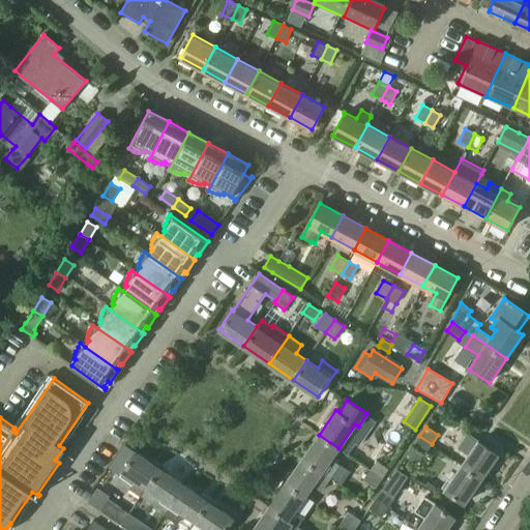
[(459,447),(470,454),(463,465),(481,478),(498,453),(469,434),(459,447)]
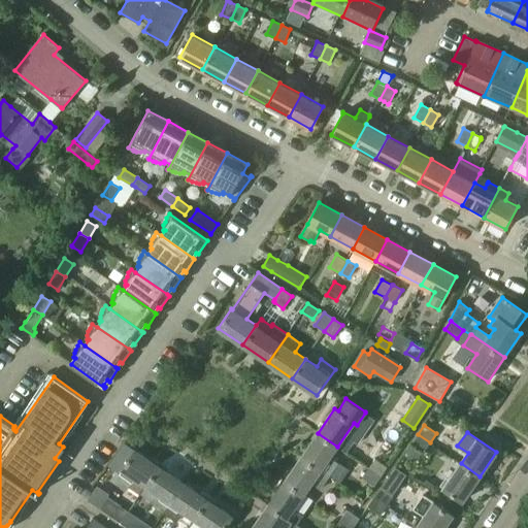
[(318,433),(301,456),(330,476),(339,463),(330,457),(337,447),(318,433)]
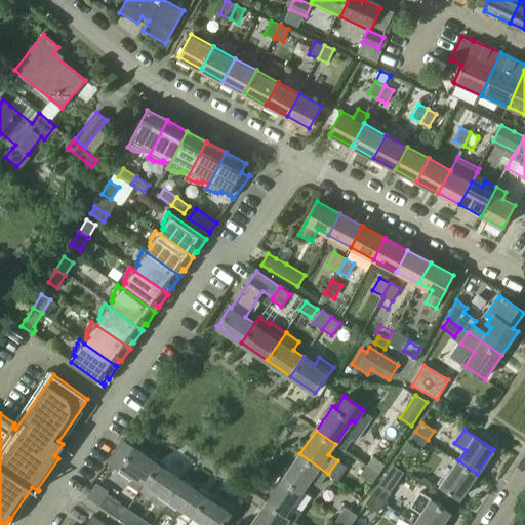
[(415,432),(408,442),(419,450),(420,450),(428,440),(415,432)]
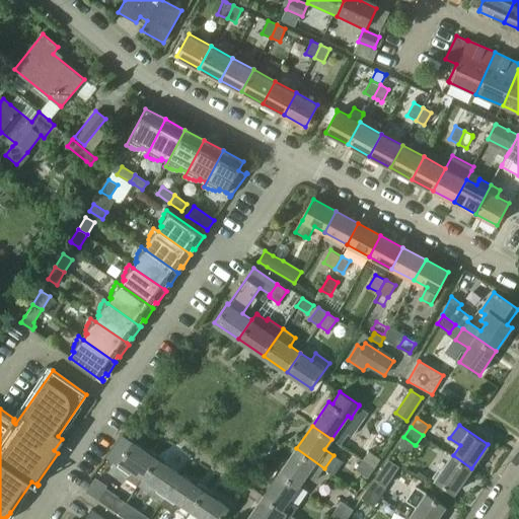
[(121,462),(118,466),(129,474),(126,478),(137,487),(138,486),(143,478),(157,458),(133,442),(119,461),(121,462)]
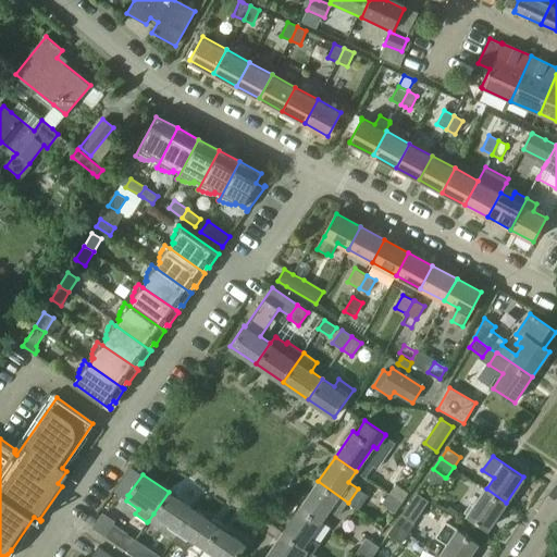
[(318,481),(300,507),(321,521),(329,510),(338,517),(348,503),(318,481)]
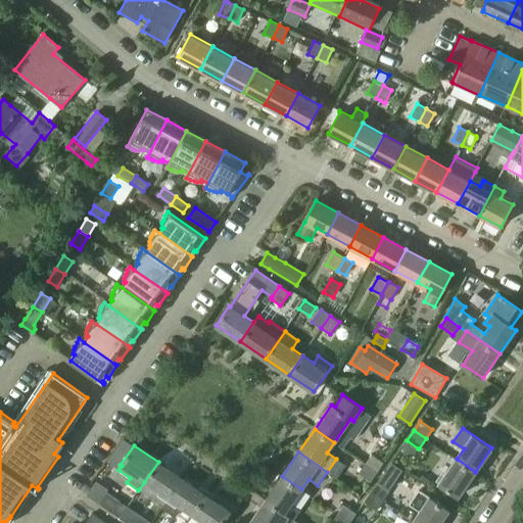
[(384,462),(372,454),(365,464),(377,472),(384,462)]
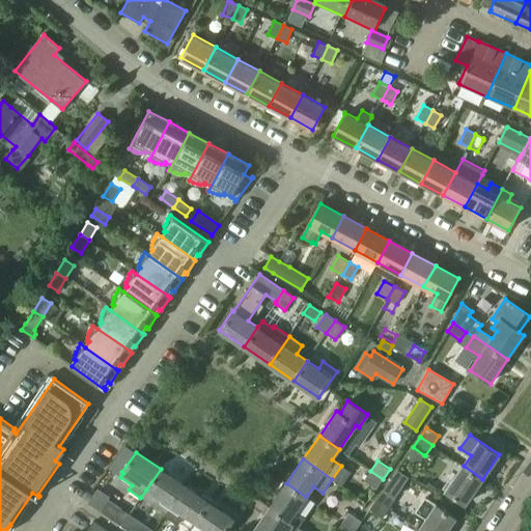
[(482,479),(464,466),(446,492),(465,504),(482,479)]
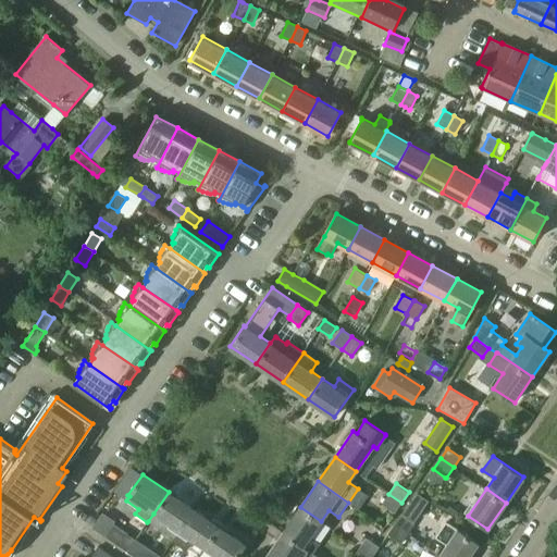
[(153,514),(148,521),(160,529),(174,539),(194,509),(169,492),(153,514)]
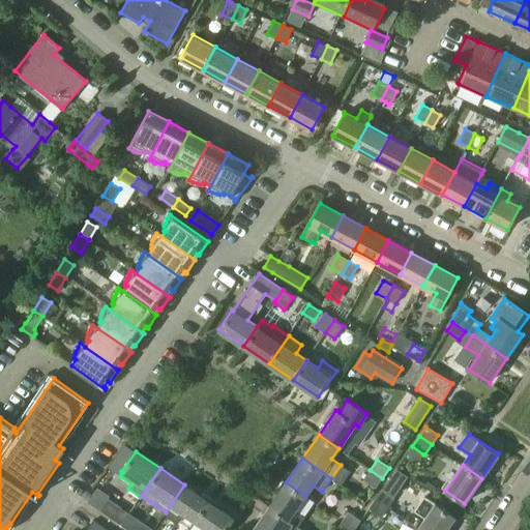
[(363,479),(376,488),(382,478),(370,470),(363,479)]
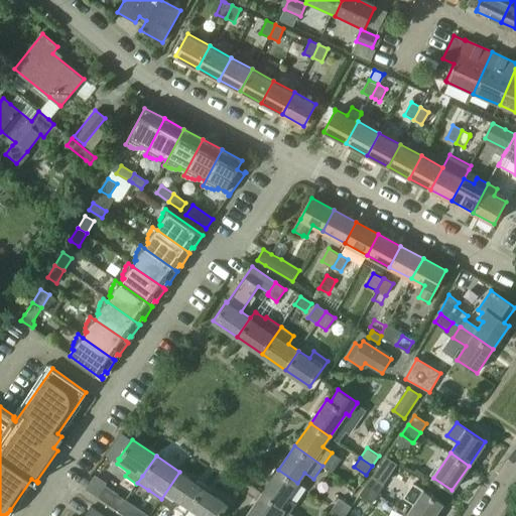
[(278,470),(261,493),(289,512),(295,503),(287,498),(297,483),(278,470)]
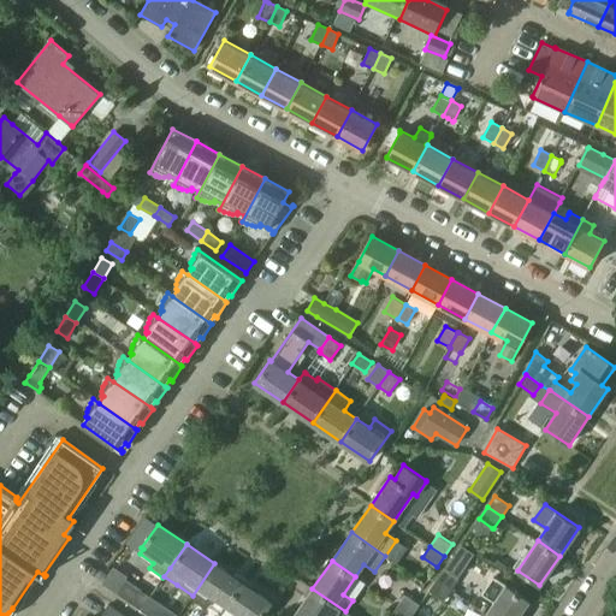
[(193,596),(190,598),(206,609),(214,597),(226,606),(242,582),(214,563),(193,596)]
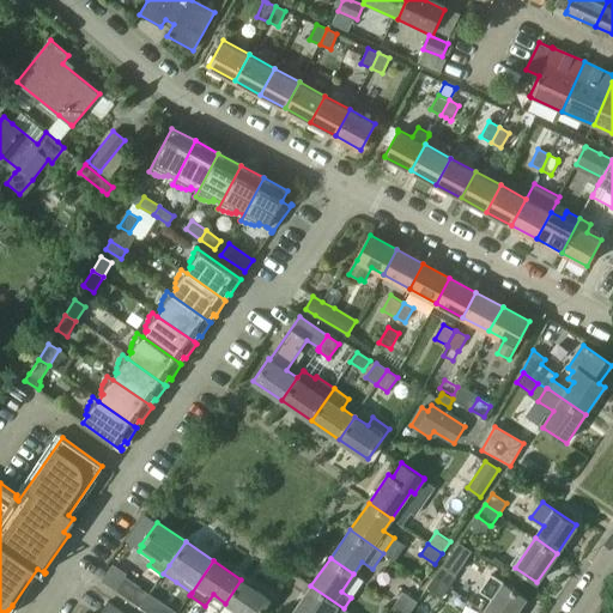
[(456,576),(442,565),(435,577),(449,587),(456,576)]
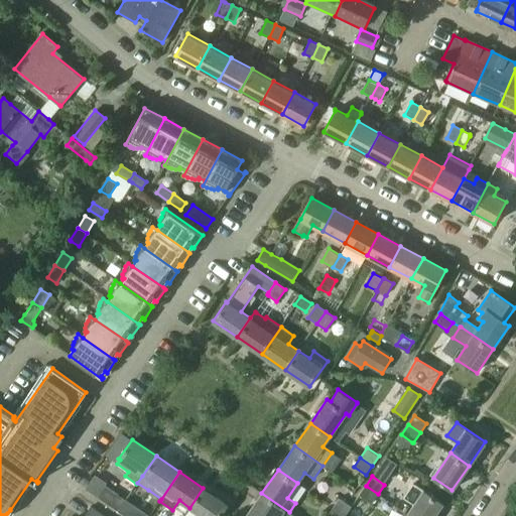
[(413,483),(404,497),(414,504),(408,514),(410,515),(433,515),(442,503),(424,491),(413,483)]
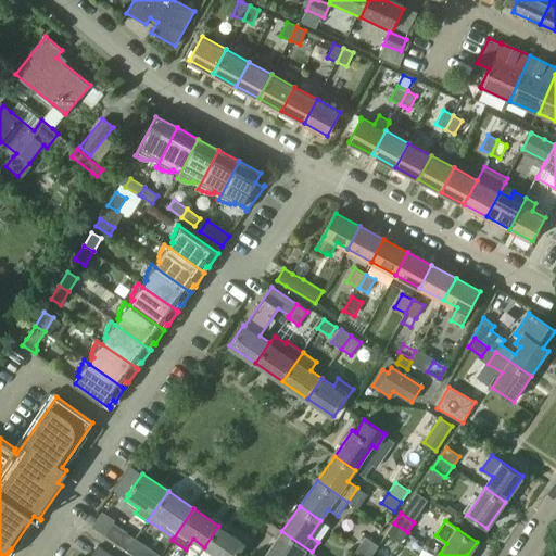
[(113,523),(105,535),(127,551),(135,539),(113,523)]
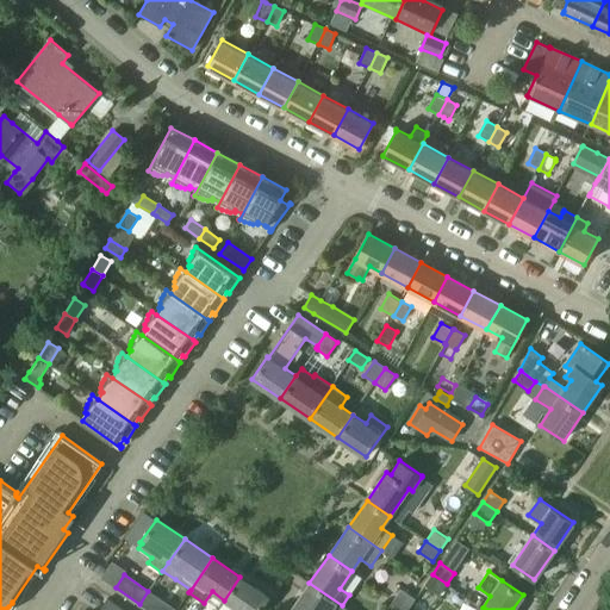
[(425,585),(440,595),(447,584),(433,574),(425,585)]
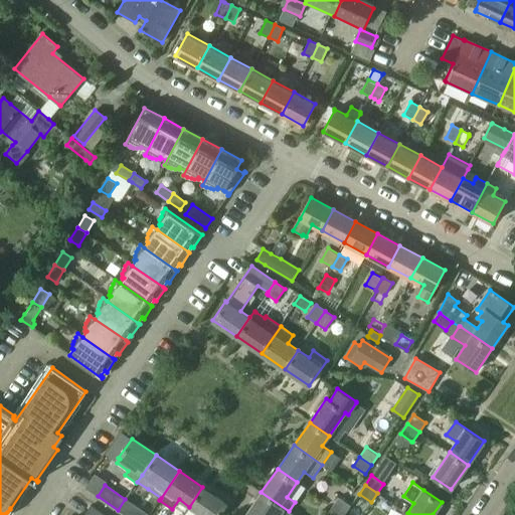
[(202,487),(189,507),(190,507),(199,514),(198,514),(218,514),(227,504),(203,488),(202,487)]
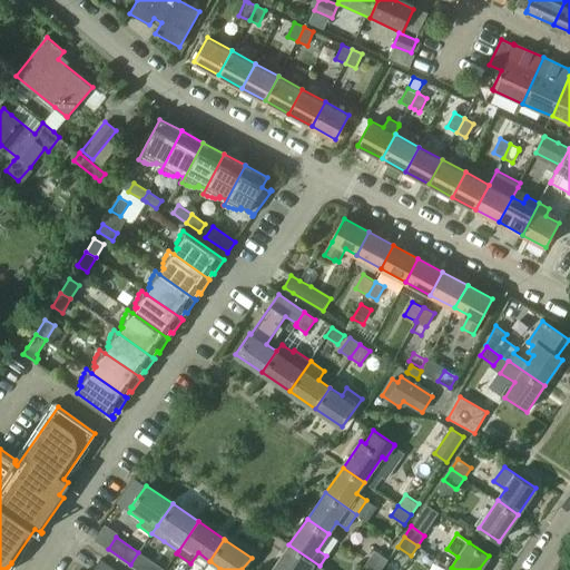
[(271,569),(325,569),(320,566),(288,544),(271,569)]
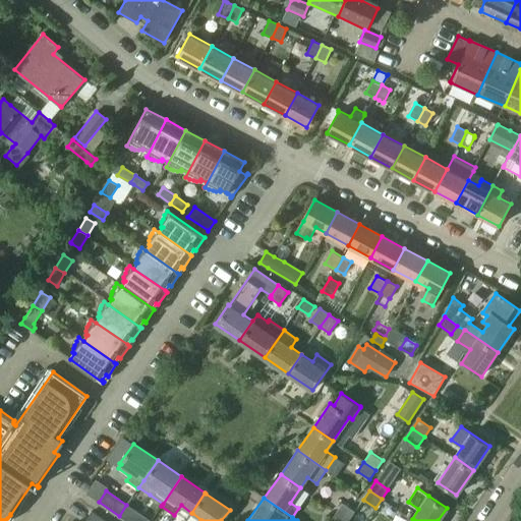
[(355,511),(343,503),(336,513),(348,520),(355,511)]
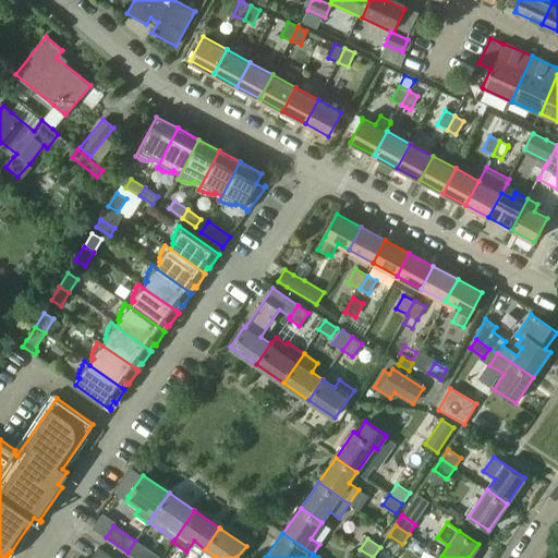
[(135,541),(128,553),(129,553),(135,557),(138,557),(146,547),(135,541)]
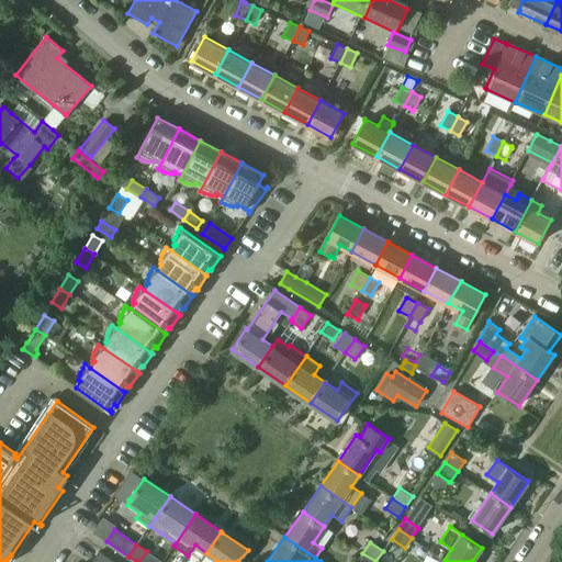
[(113,561),(99,552),(91,561),(113,561)]
